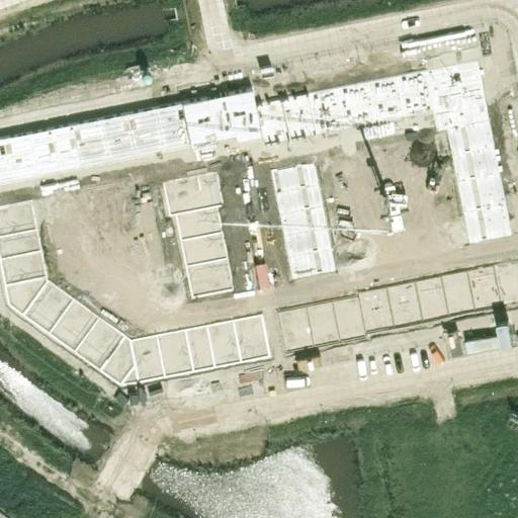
[(477,59),(424,69),(430,98),(483,88),(477,59)]
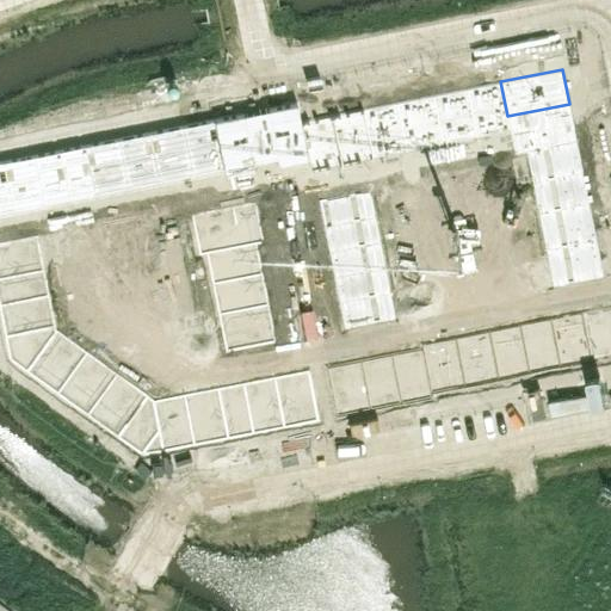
[(500,81),(467,88),(476,139),(510,133),(507,116),(500,81)]
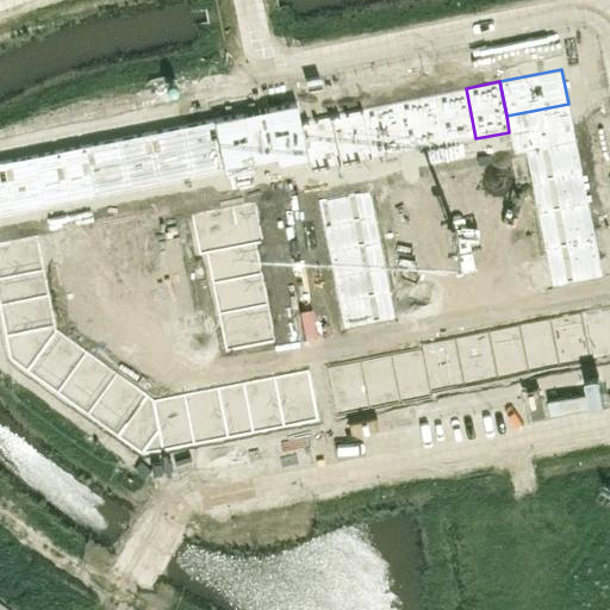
[(466,88),(433,94),(442,145),(475,138),(466,88)]
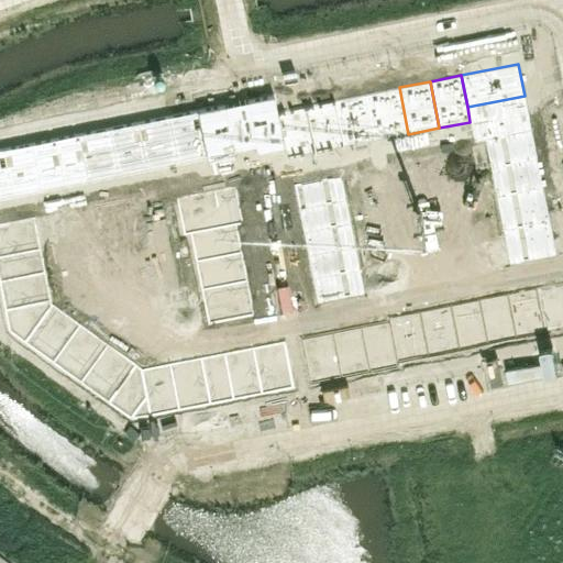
[(399,87),(365,94),(374,141),(408,134),(399,87)]
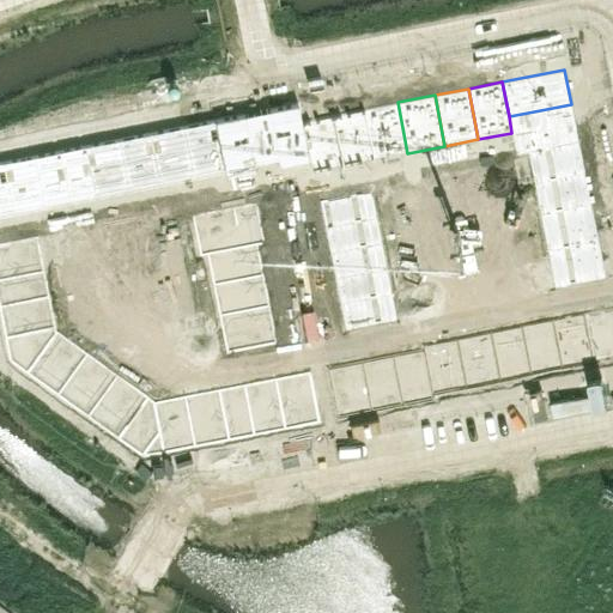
[(272,133),(250,137),(255,162),(277,158),(278,165),(308,159),(309,158),(301,121),(303,121),(298,101),(267,108),(272,133)]
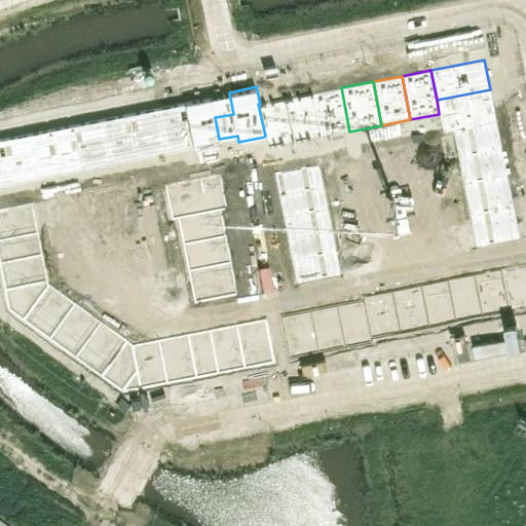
[(341,87),(312,94),(321,137),(349,132),(341,87)]
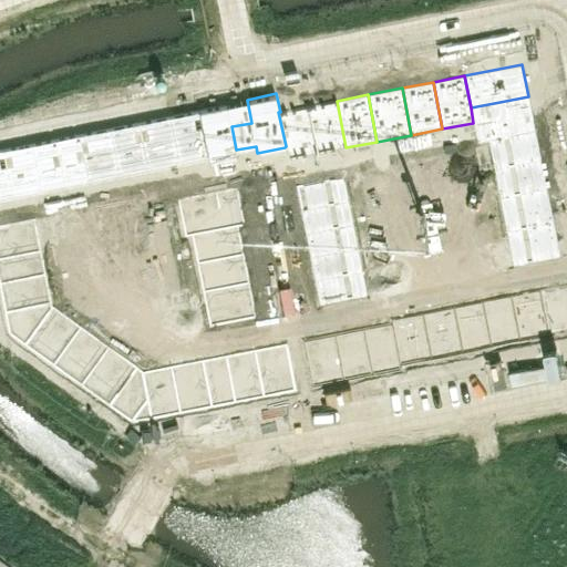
[(528,96),(471,107),(473,123),(477,144),(488,142),(488,140),(535,131),(528,96)]
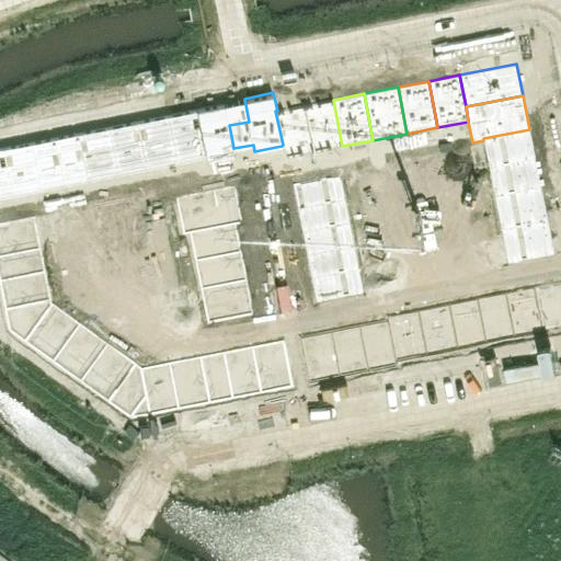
[(244,99),(196,107),(205,153),(204,155),(206,160),(235,155),(233,148),(229,125),(249,122),(244,99)]
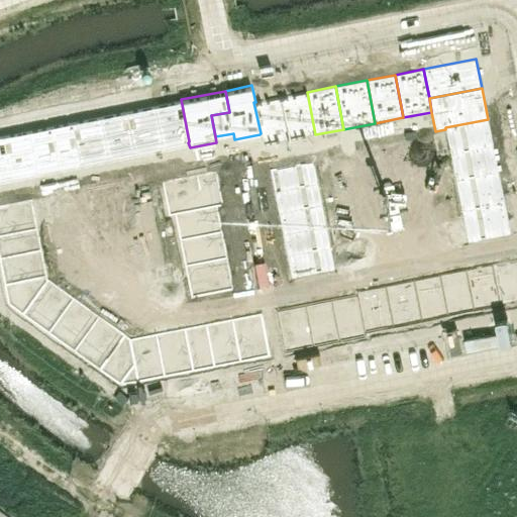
[(307,92),(281,97),(289,139),(315,134),(307,92)]
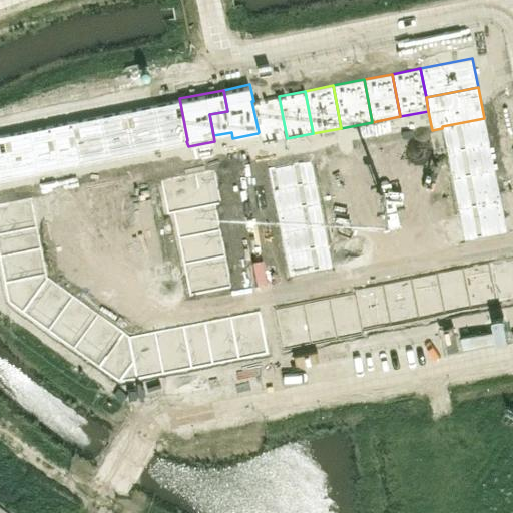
[(253,101),(251,101),(259,132),(258,133),(260,144),(287,138),(279,96),(253,101)]
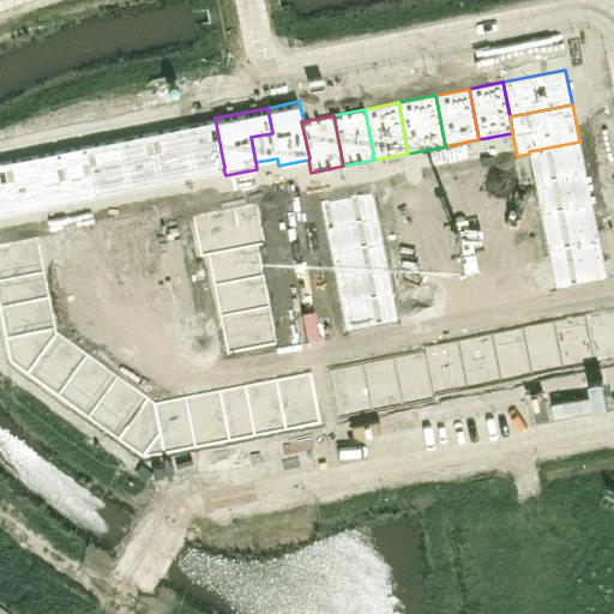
[(215,118),(184,124),(193,175),(223,169),(224,168),(215,118)]
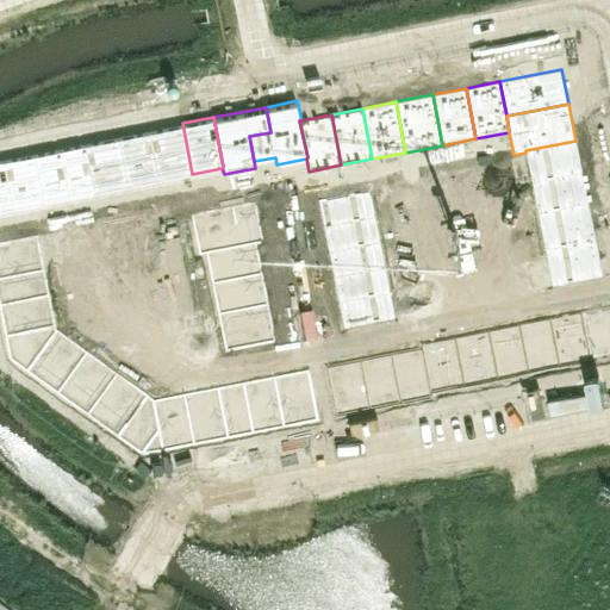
[(182,123),(149,130),(159,180),(192,174),(182,123)]
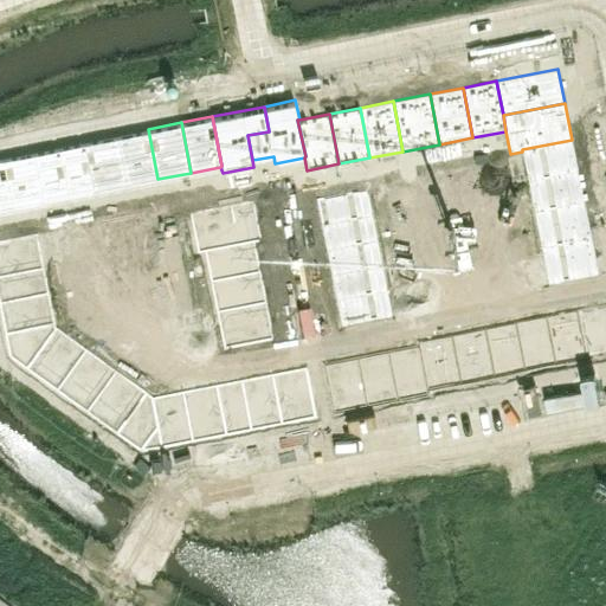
[(148,129),(117,135),(127,185),(158,179),(148,129)]
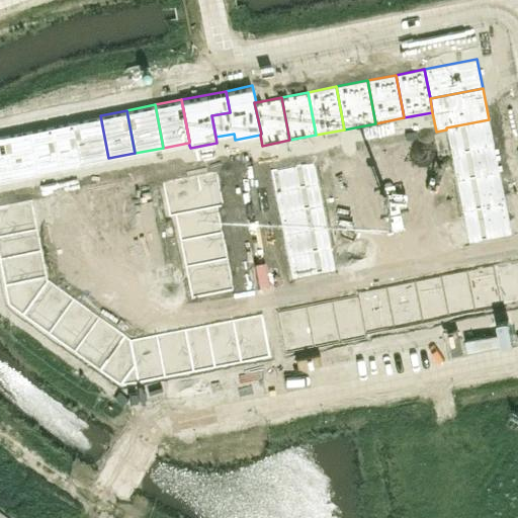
[(100,115),(71,121),(80,164),(108,158),(100,115)]
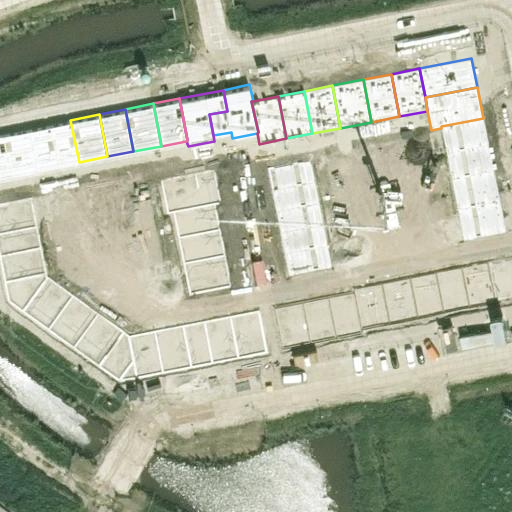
[(483,118),(441,126),(441,128),(446,153),(488,145),(483,118)]
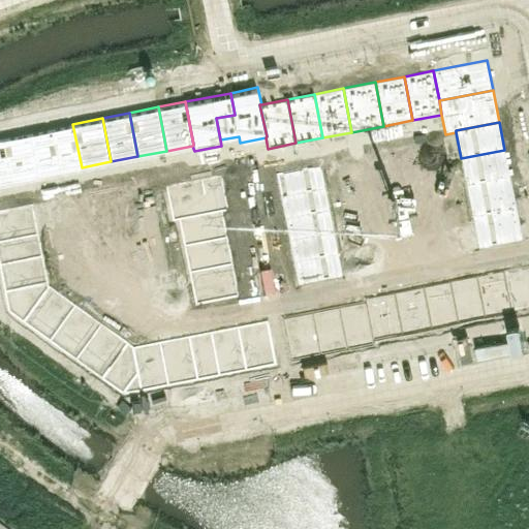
[(72,124),(51,128),(60,172),(82,167),(72,124)]
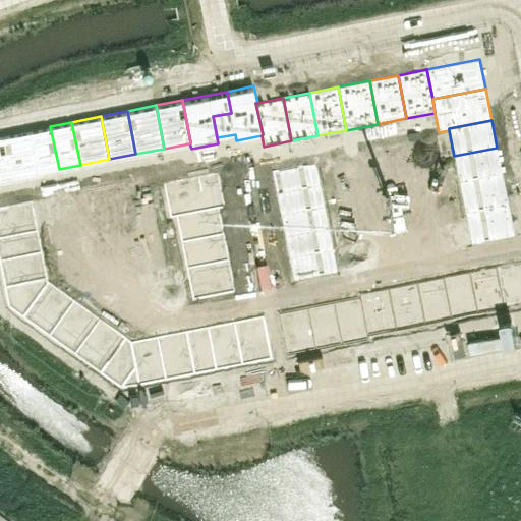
[(50,126),(29,130),(37,173),(59,169),(50,126)]
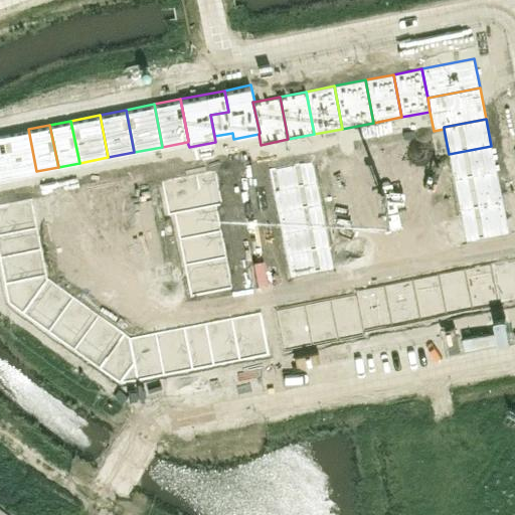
[(28,129),(2,134),(10,176),(36,171),(28,129)]
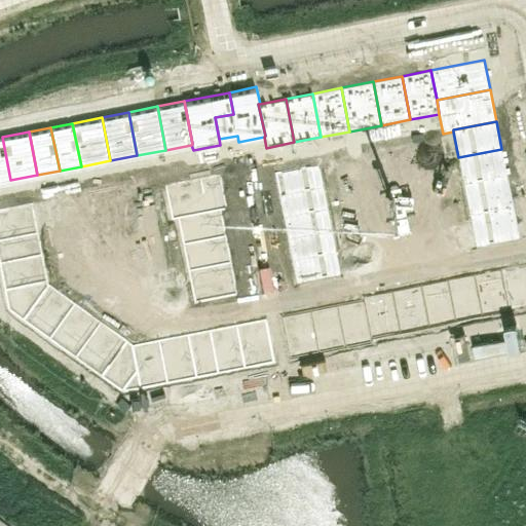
[(2,137),(0,137),(0,182),(10,180),(2,137)]
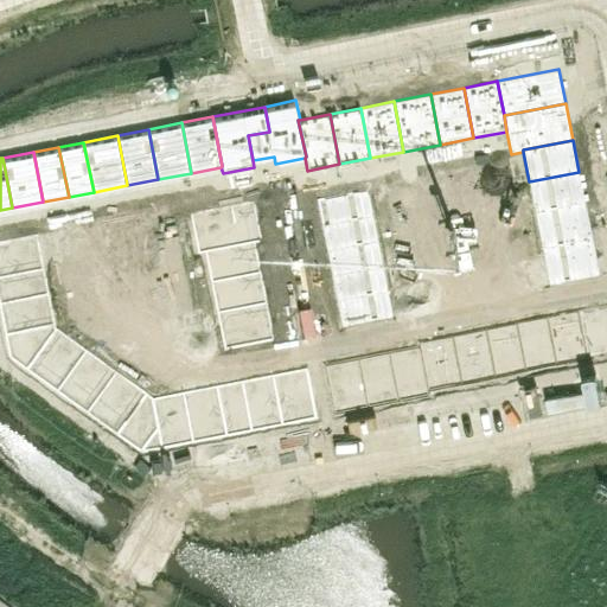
[(579,172),(529,181),(535,212),(585,202),(579,172)]
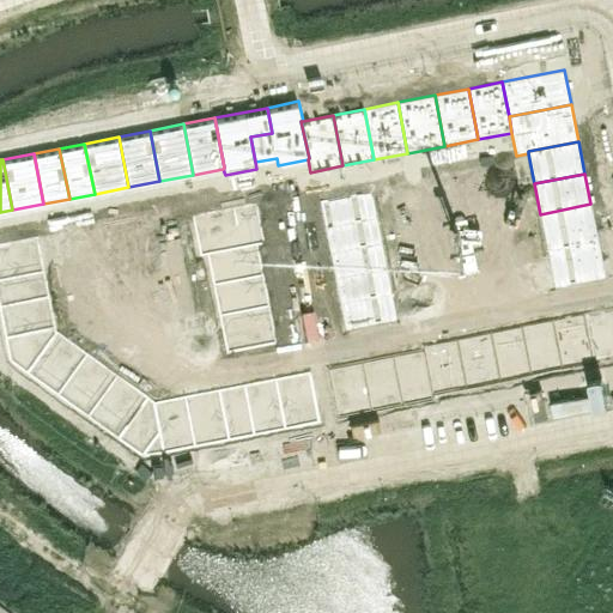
[(370,192),(320,201),(326,228),(375,218),(370,192)]
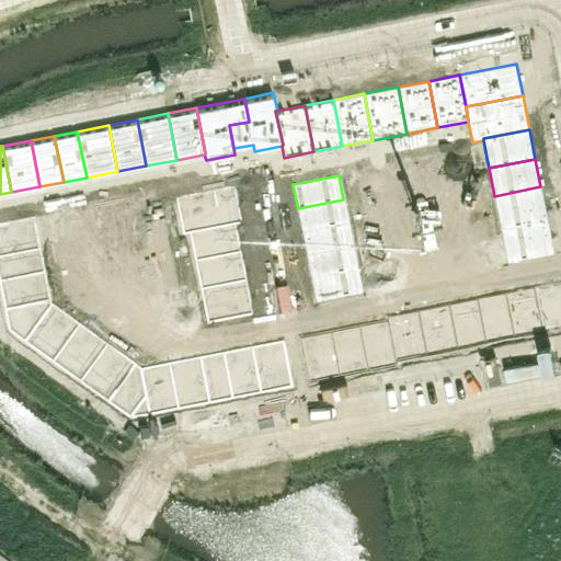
[(233,185),(175,196),(183,235),(190,233),(190,232),(235,224),(235,225),(241,222),(233,185)]
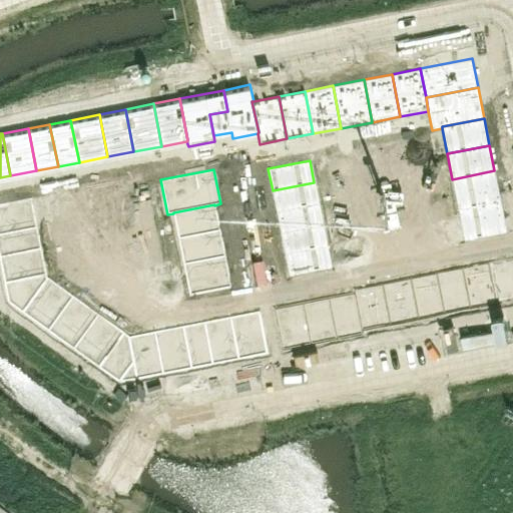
[(494,170),(452,179),(458,209),(501,201),(494,170)]
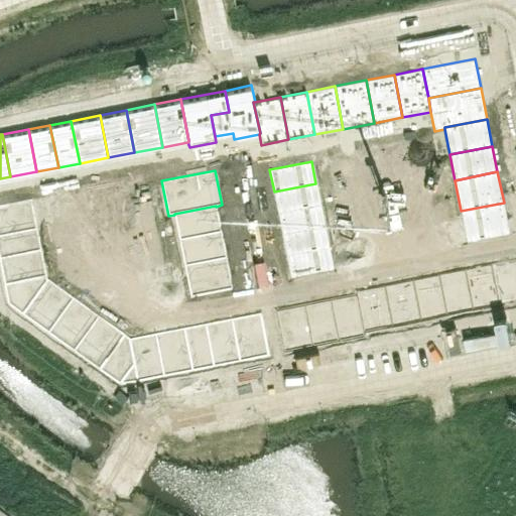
[(315,183),(274,191),(278,213),(320,205),(315,183)]
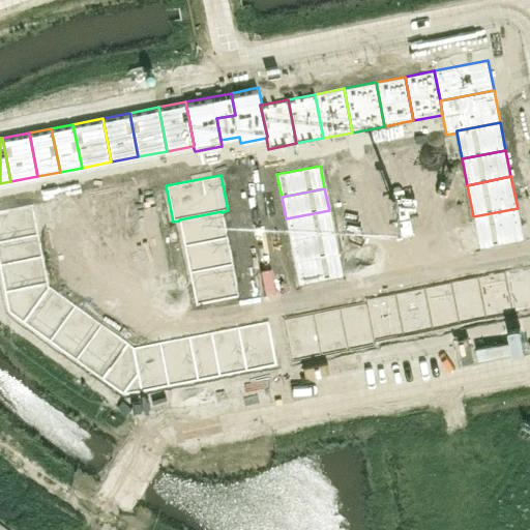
[(32,205),(0,210),(0,242),(37,235),(32,205)]
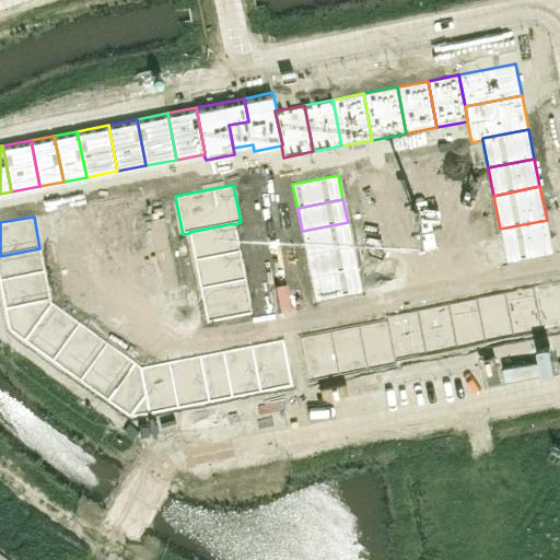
[(547,220),(500,229),(508,264),(553,255),(547,220)]
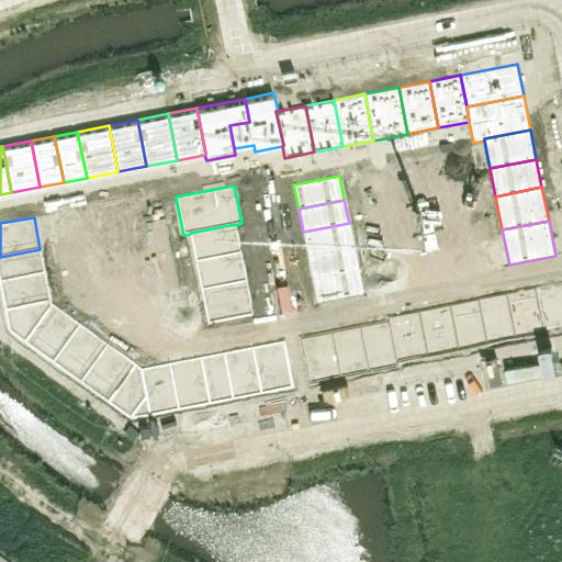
[(349,223),(303,232),(307,255),(353,246),(349,223)]
